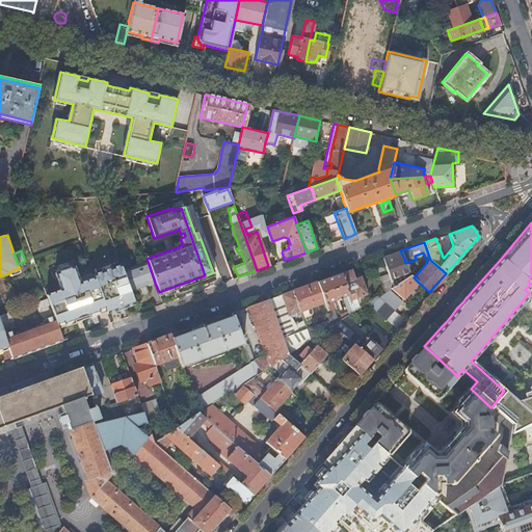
[(404,259),(400,250),(381,258),(389,275),(394,287),(410,275),(405,263),(404,259)]
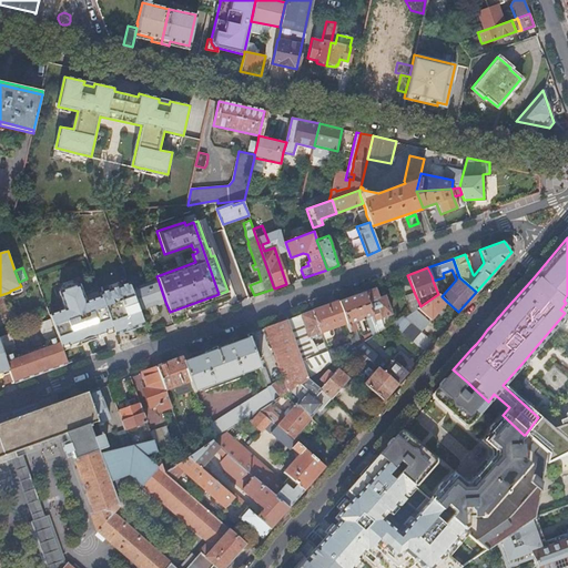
[(165,302),(158,279),(131,288),(139,311),(165,302)]
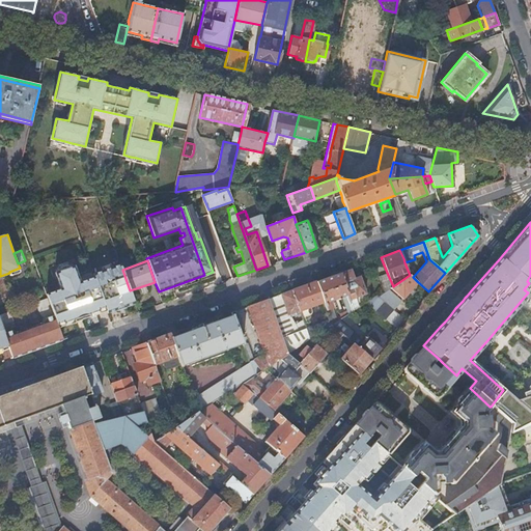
[(122,270),(120,264),(111,268),(104,271),(93,274),(95,278),(106,307),(107,310),(116,307),(117,310),(126,307),(124,304),(134,301),(130,290),(122,270)]
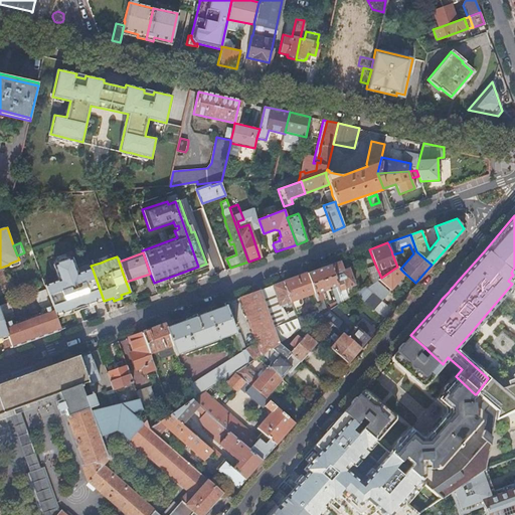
[(86,303),(103,298),(93,270),(77,275),(73,260),(69,262),(64,260),(56,262),(54,267),(57,275),(53,277),(55,282),(44,286),(46,290),(54,314),(70,308),(72,312),(87,307),(86,303)]
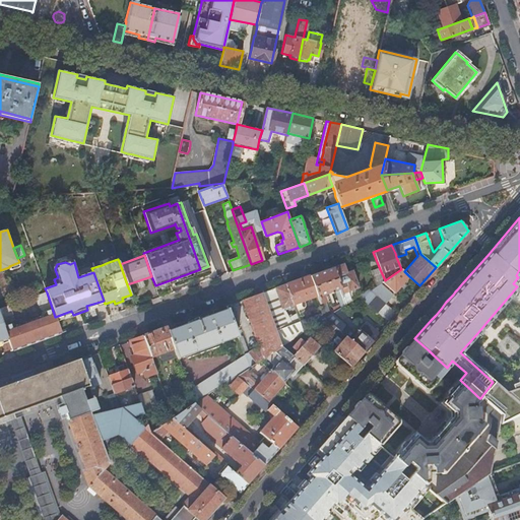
[(342,263),(333,266),(340,288),(342,293),(348,290),(358,287),(351,270),(346,272),(343,263),(342,263)]
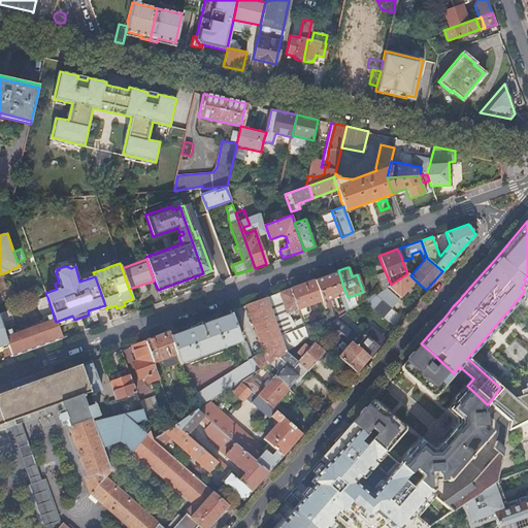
[(345,293),(338,270),(315,279),(322,299),(325,308),(331,306),(328,299),(335,296),(336,300),(340,299),(338,295),(340,295),(344,305),(350,303),(348,297),(345,293)]
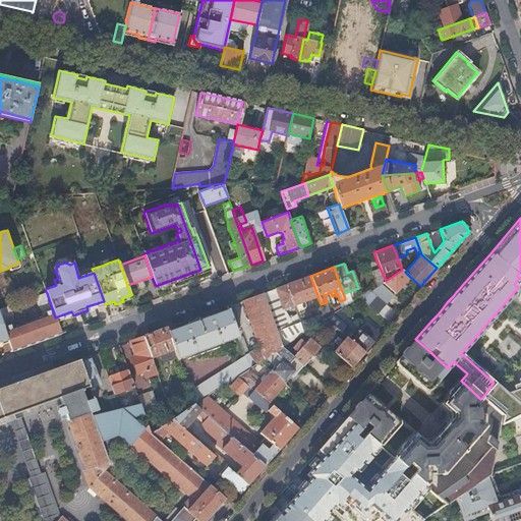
[(386,281),(381,270),(372,272),(379,286),(382,284),(384,283),(386,281)]
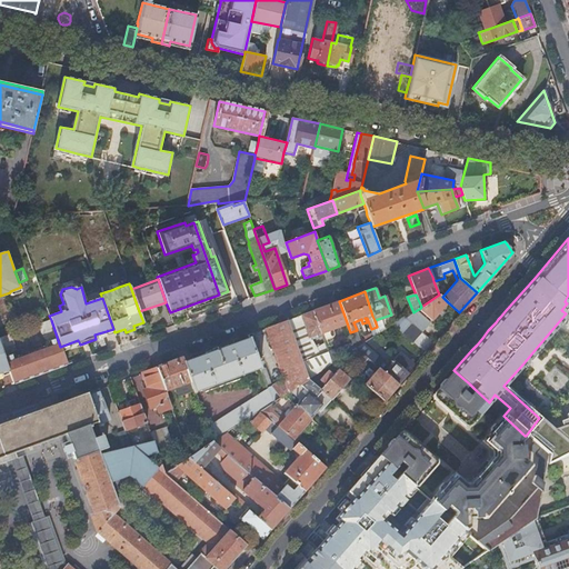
[(442,297),(439,295),(421,307),(419,309),(432,320),(448,302),(442,297)]
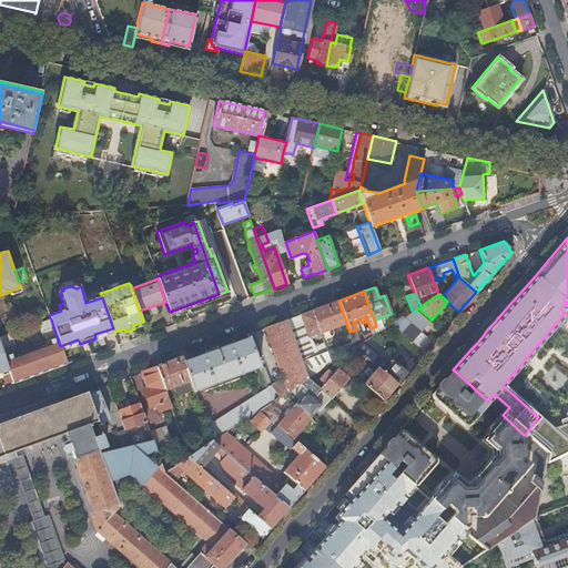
[(346,322),(338,301),(313,310),(321,332),(346,322)]
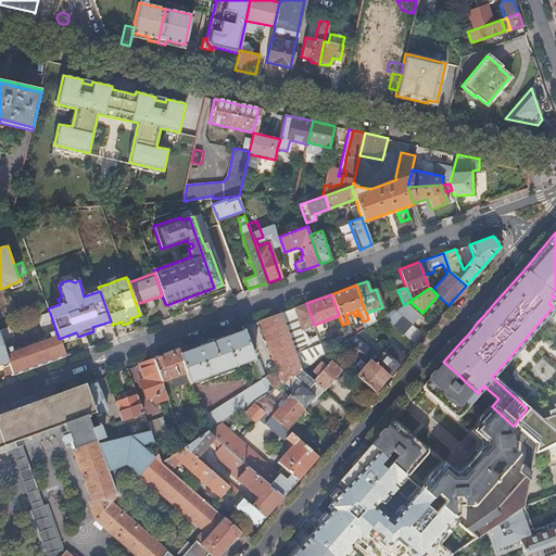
[(306,303),(294,307),(302,329),(303,329),(314,325),(306,303)]
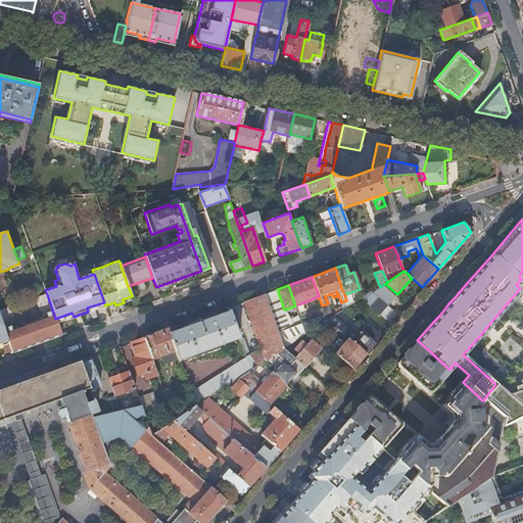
[(383,285),(380,287),(373,292),(379,297),(384,302),(387,305),(395,296),(383,285)]
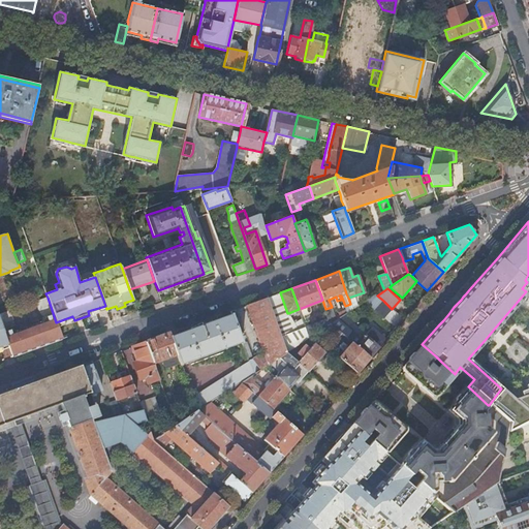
[(280,292),(267,298),(281,336),(300,330),(292,319),(288,313),(287,313),(280,292)]
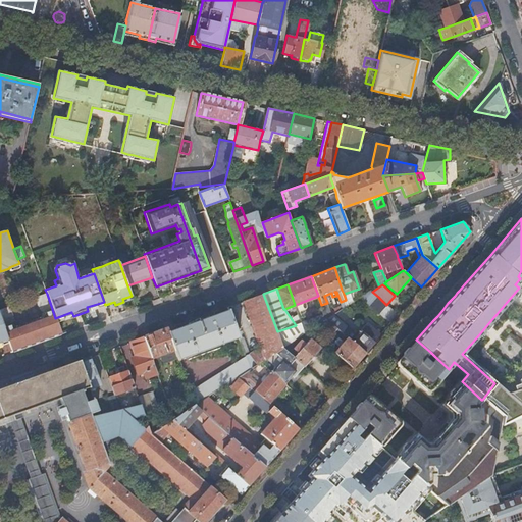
[(350,292),(344,294),(346,300),(348,304),(353,301),(350,292)]
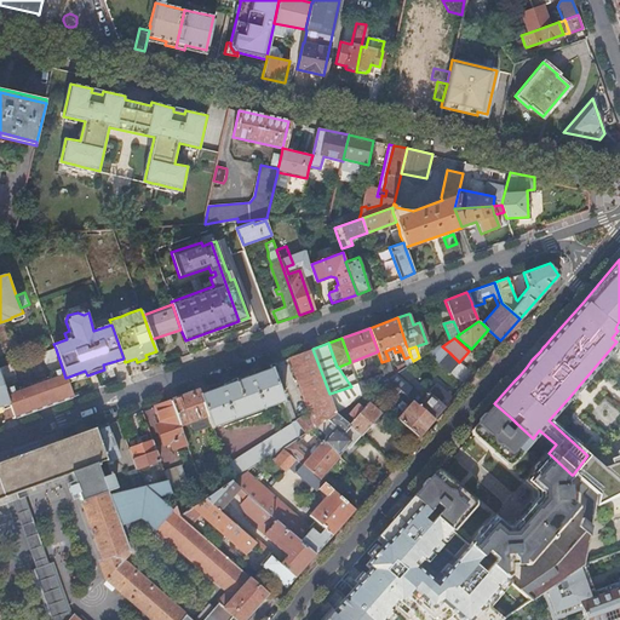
[(16,418),(73,397),(65,378),(56,349),(41,354),(45,363),(46,363),(47,369),(52,372),(52,377),(19,388),(16,386),(13,382),(17,378),(12,363),(0,367),(0,371),(11,403),(16,418)]
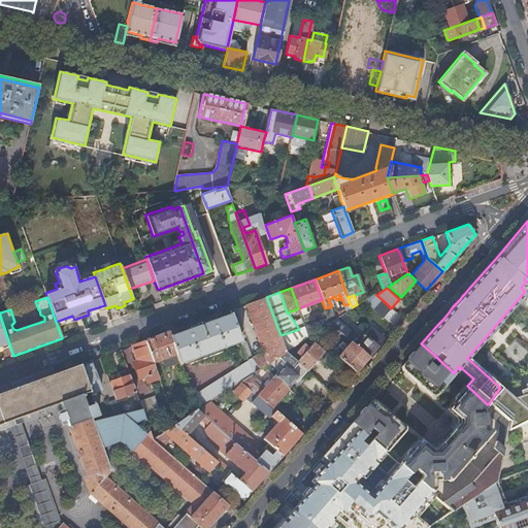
[(266,297),(246,304),(263,353),(248,359),(249,360),(253,373),(264,365),(277,357),(286,351),(281,335),(266,297)]
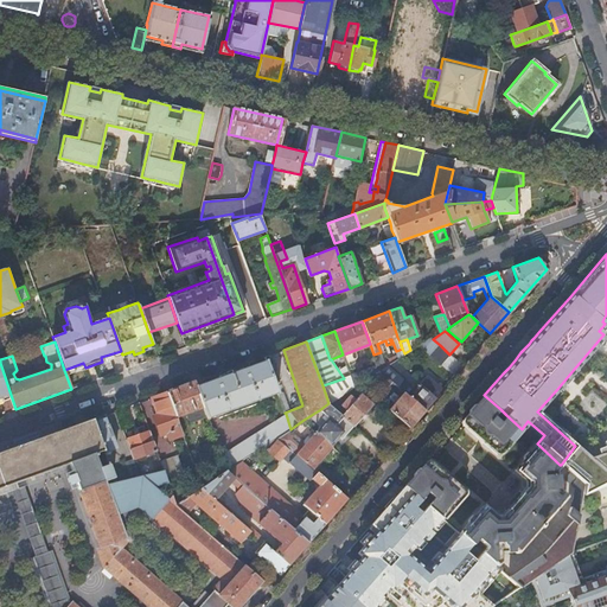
[(446,351),(440,345),(435,351),(441,357),(446,351)]
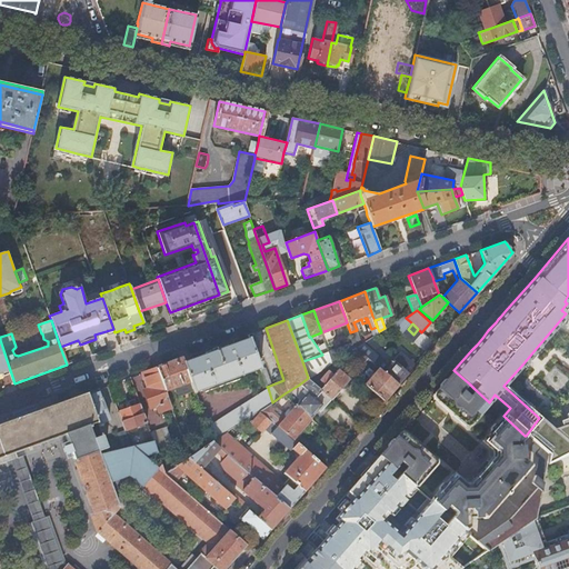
[(372,336),(379,331),(377,327),(371,329),(352,340),(353,342),(356,347),(366,340),(372,336)]
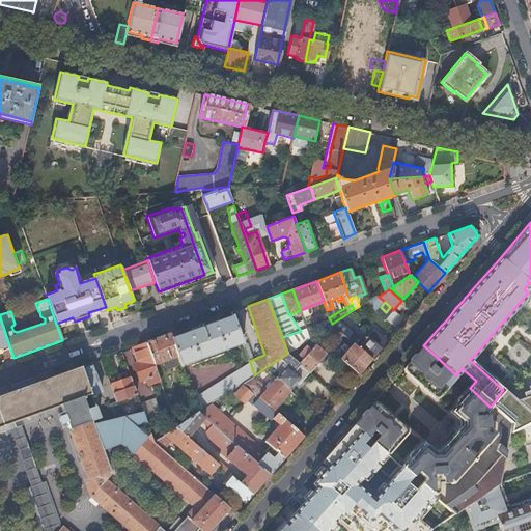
[(355,318),(347,313),(341,317),(350,325),(355,318)]
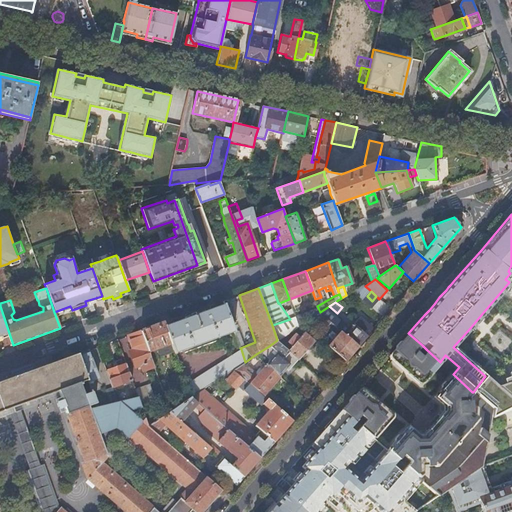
[(165,325),(171,343),(174,352),(175,352),(234,331),(224,304),(165,325)]
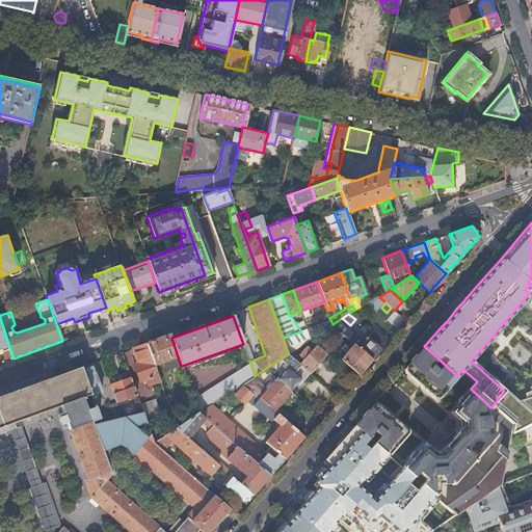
[(0,349),(9,346),(0,318),(0,349)]
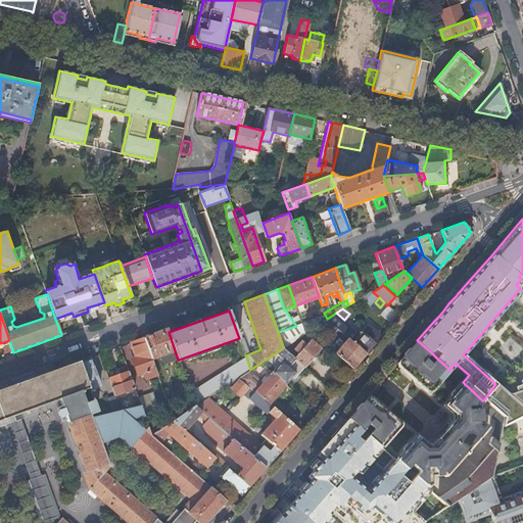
[(365,352),(376,340),(373,337),(364,329),(363,328),(362,329),(362,328),(361,329),(362,330),(359,333),(344,320),(336,313),(327,319),(338,329),(347,337),(365,352)]
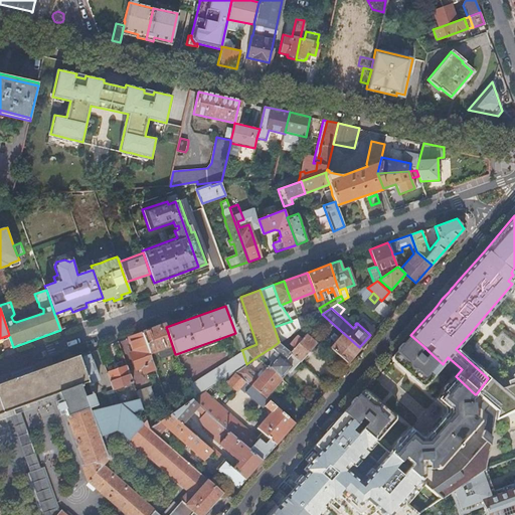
[(297,319),(294,310),(290,312),(289,310),(285,311),(292,321),(297,319)]
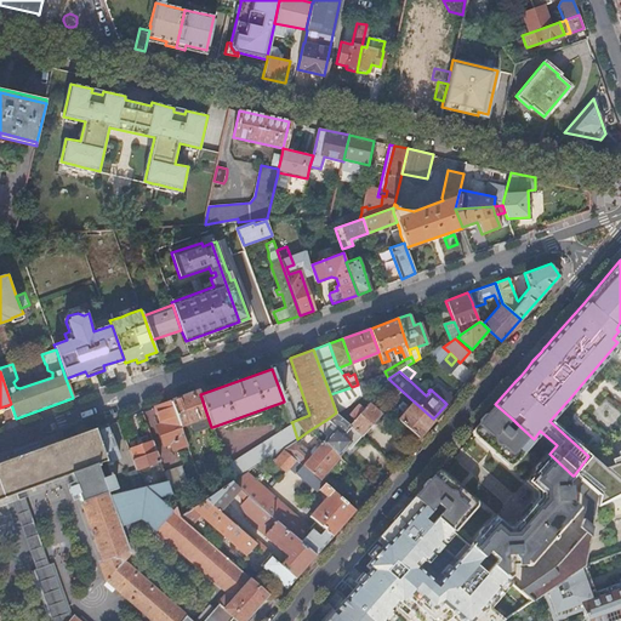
[(376,386),(388,379),(386,374),(360,383),(358,385),(363,396),(376,386)]
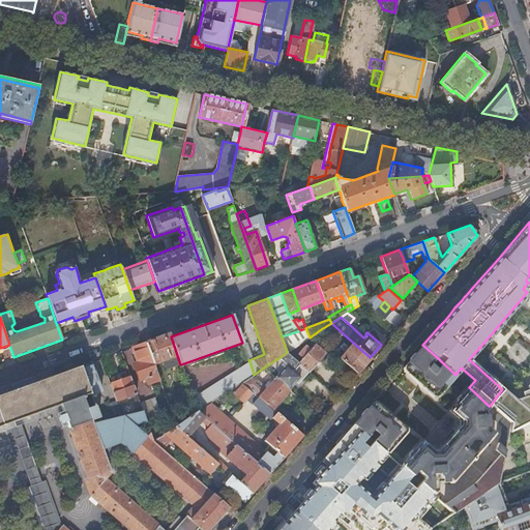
[(343,333),(331,323),(321,329),(334,342),(343,333)]
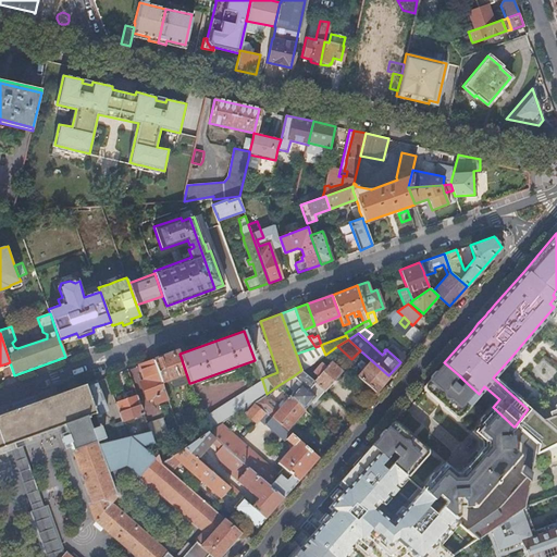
[(316,347),(296,354),(301,370),(325,355),(321,345),(316,347)]
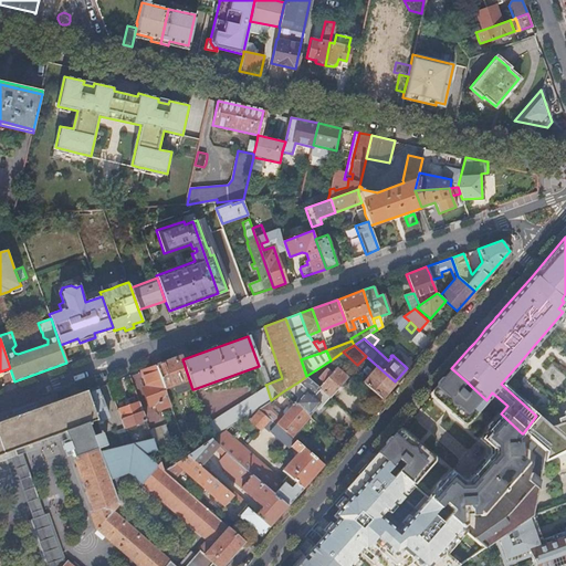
[(394,356),(404,365),(405,363),(396,354),(394,356)]
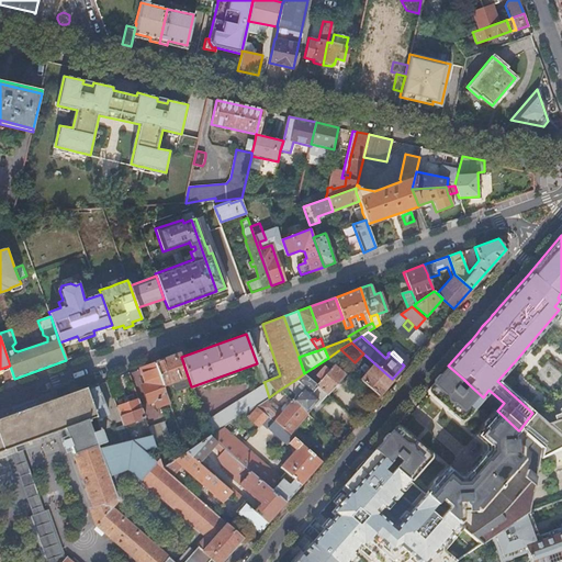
[(155,362),(163,385),(188,377),(181,357),(180,353),(155,362)]
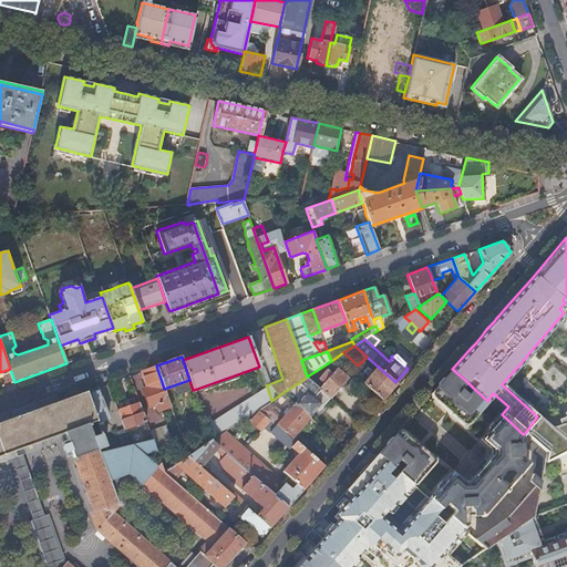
[(156,366),(142,371),(147,387),(144,388),(151,406),(156,405),(157,409),(161,408),(162,410),(171,406),(164,389),(156,366)]
